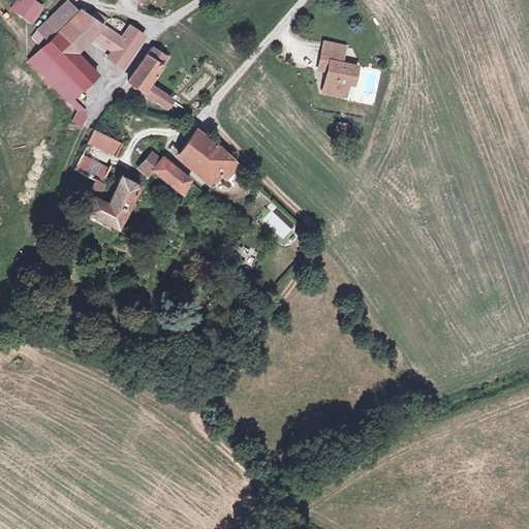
[(24,17),(34,2),(31,0),(20,0),(13,9),(24,17)]
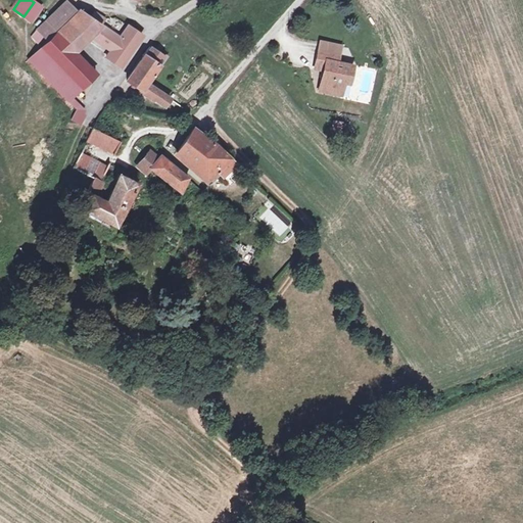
[(80,10),(78,12),(66,1),(36,30),(37,31),(32,36),(42,47),(41,48),(70,80),(86,64),(70,48),(90,29),(95,32),(101,25),(105,19),(95,12),(91,18),(80,10)]
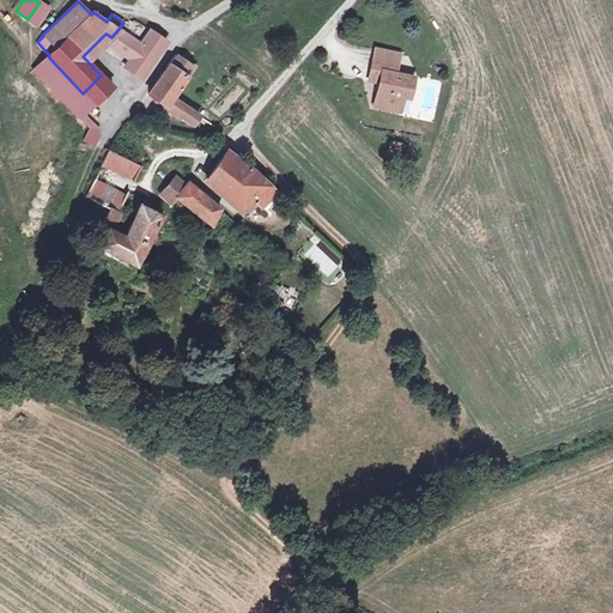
[(37,26),(49,8),(40,2),(28,19),(37,26)]
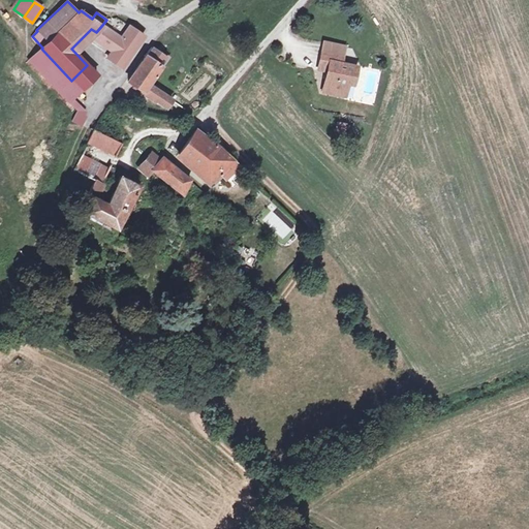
[(103,45),(113,33),(102,25),(96,32),(93,37),(103,45)]
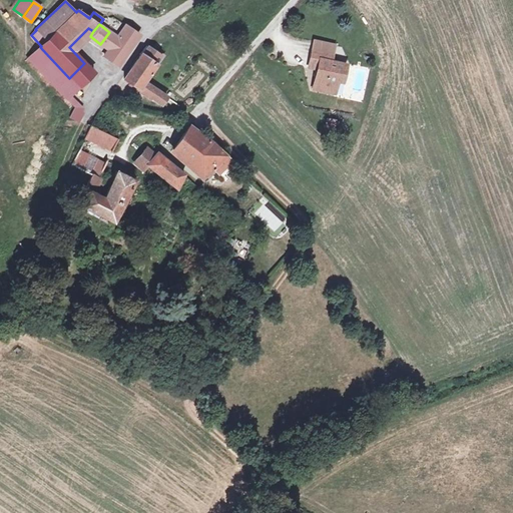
[(118,66),(139,35),(126,25),(117,37),(109,32),(100,44),(109,50),(104,56),(118,66)]
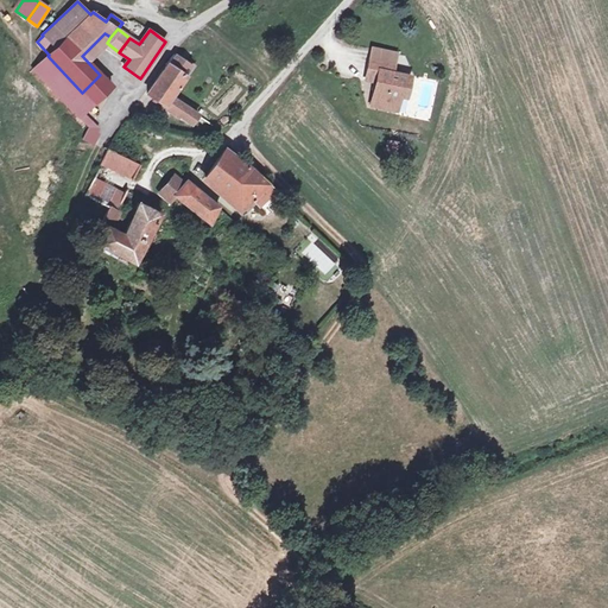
[(197,115),(171,97),(192,67),(175,55),(166,64),(169,64),(147,94),(191,124),(197,115)]
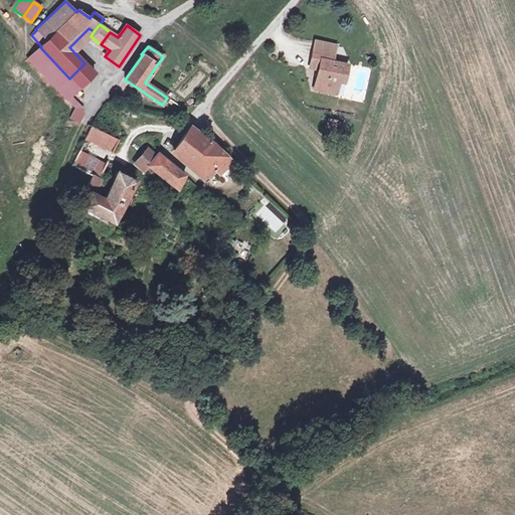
[(67,99),(70,96),(95,73),(84,63),(69,78),(40,47),(28,58),(56,89),(67,99)]
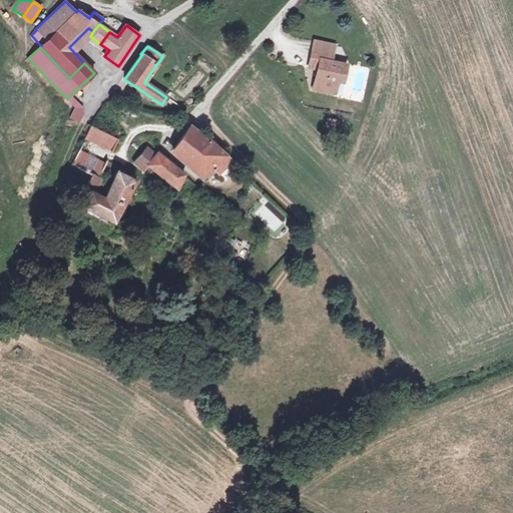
[(312,55),(311,63),(331,67),(333,59),(312,55)]
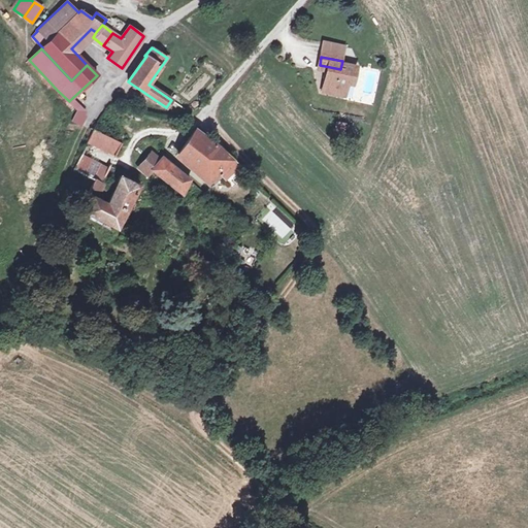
[(349,80),(350,80),(355,80),(357,72),(340,69),(320,65),(318,74),(326,76),(322,96),(334,99),(335,95),(345,97),(349,80)]
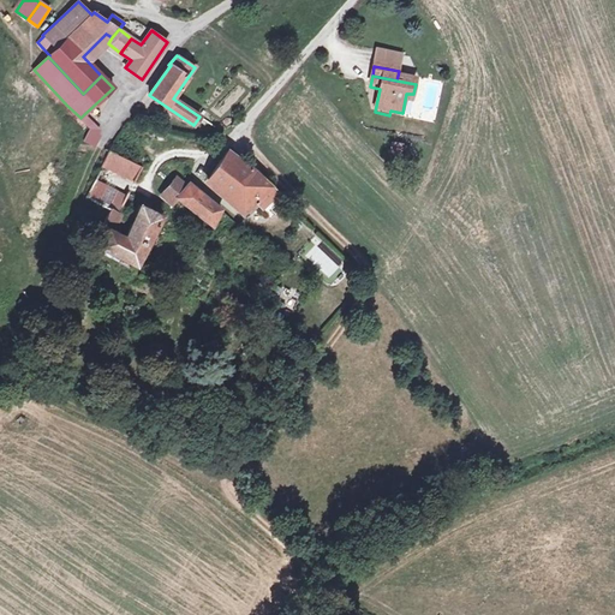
[(81,118),(91,129),(84,141),(95,145),(97,136),(97,129),(84,114),(81,118)]
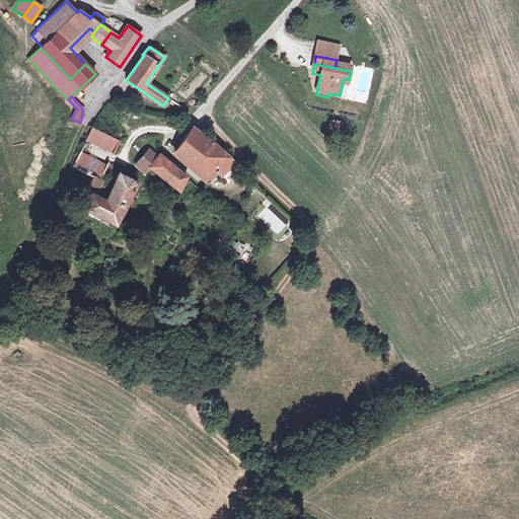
[(330,119),(327,129),(342,133),(344,123),(330,119)]
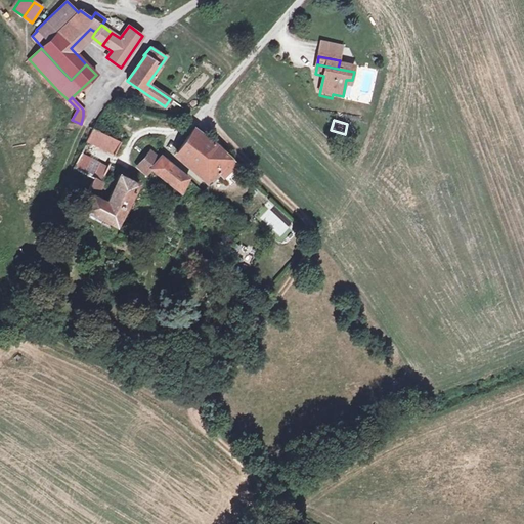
[(115,156),(121,141),(91,129),(85,143),(115,156)]
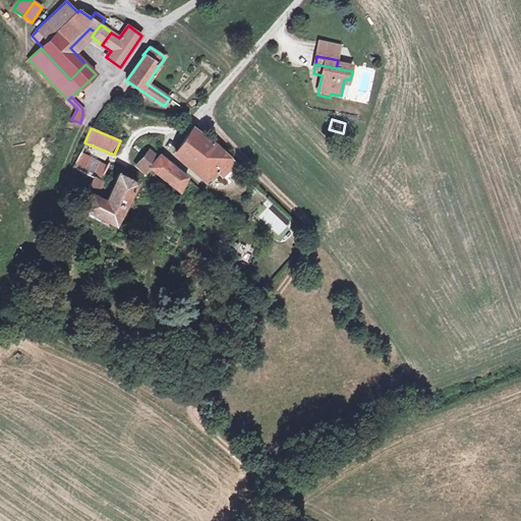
[(235,164),(215,143),(192,128),(176,152),(208,179),(217,171),(223,177),(235,164)]
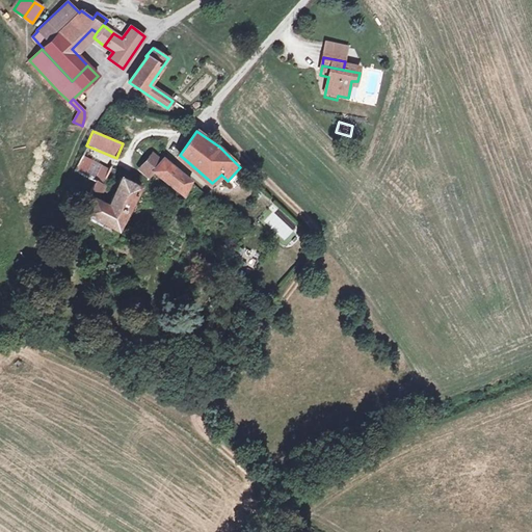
[(190,181),(163,159),(161,161),(153,154),(139,169),(148,177),(153,170),(184,195),(190,181)]
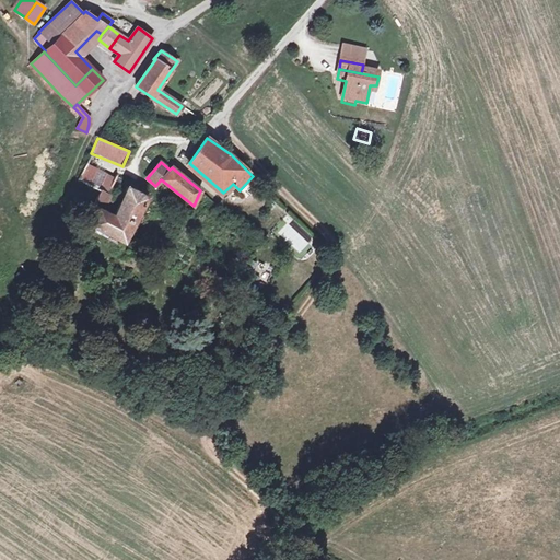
[(93,209),(101,191),(83,183),(76,201),(93,209)]
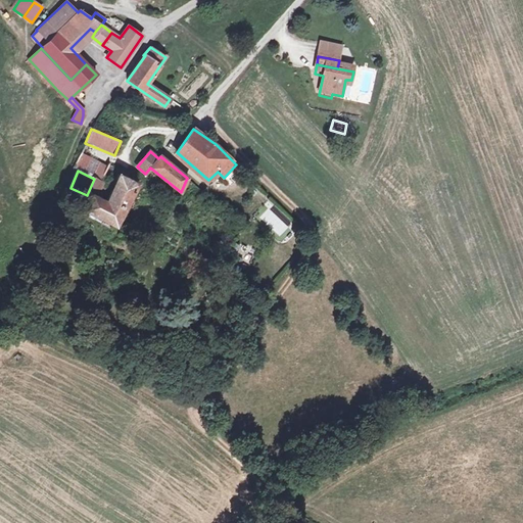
[(116,227),(137,184),(119,175),(106,202),(92,195),(91,197),(85,210),(116,227)]
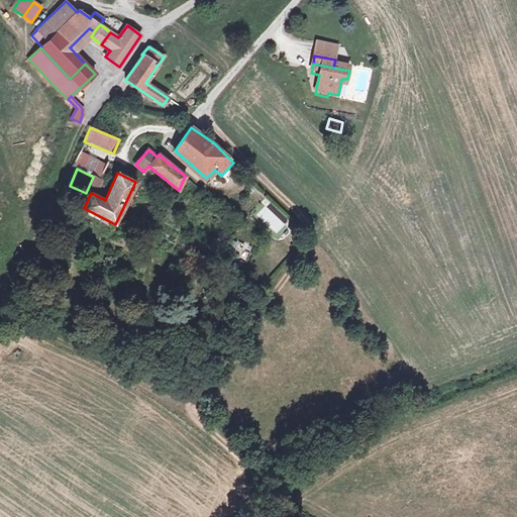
[(91,193),(98,179),(93,177),(86,193),(90,195),(91,193)]
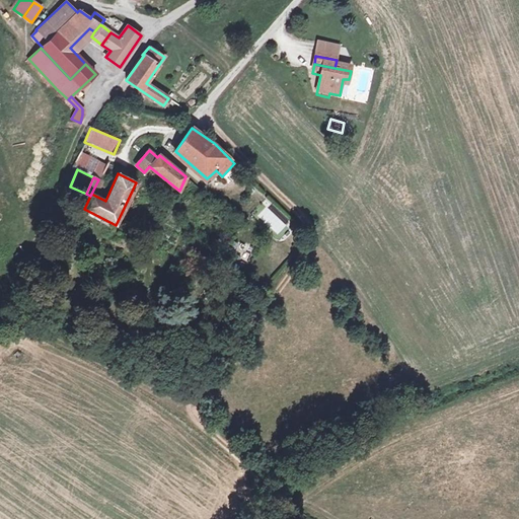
[(215,262),(212,269),(228,276),(231,269),(215,262)]
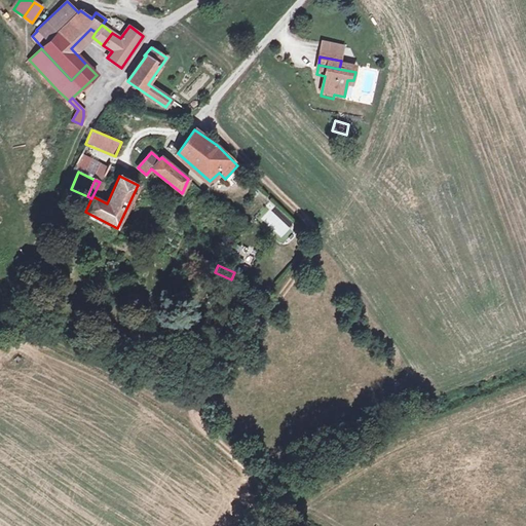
[(224,325),(208,315),(202,325),(219,334),(224,325)]
